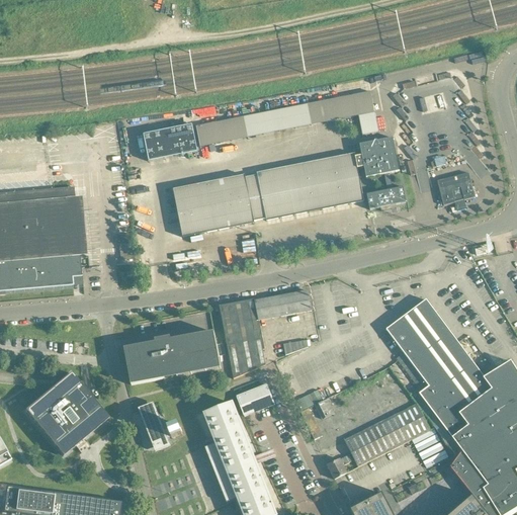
[(405,116),(409,113),(401,104),(397,106),(405,116)]
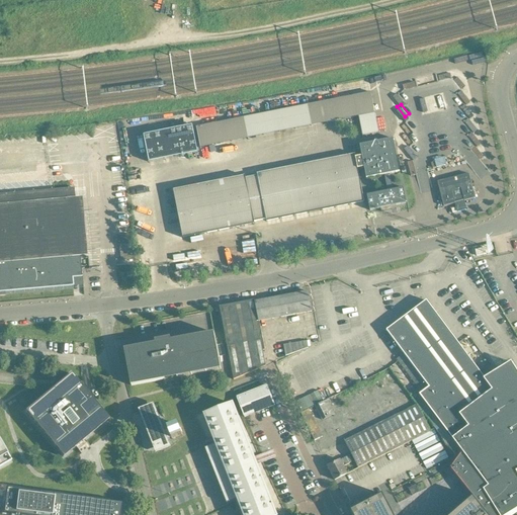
[(174,126),(180,153),(197,150),(191,122),(174,126)]
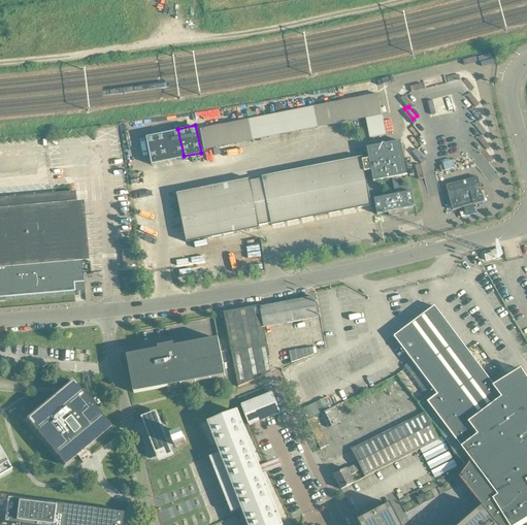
[(201,127),(205,146),(210,145),(207,126),(201,127)]
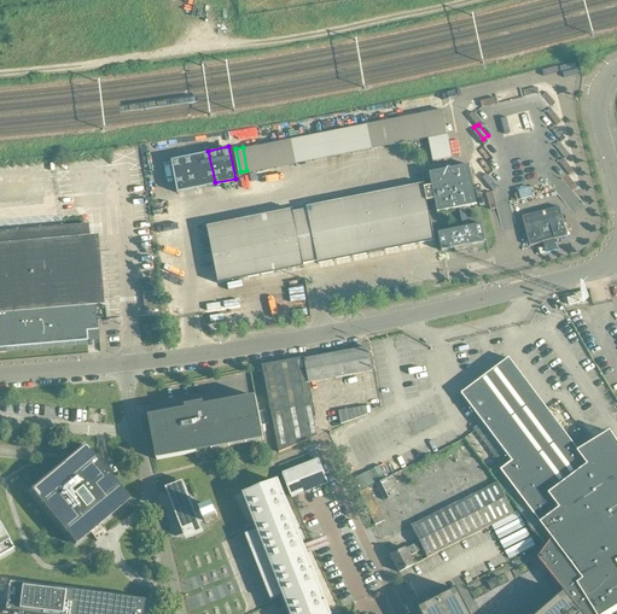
[(434,238),(426,198),(434,197),(436,210),(458,205),(461,224),(437,229),(441,247),(466,243),(466,246),(472,245),(472,241),(484,239),(481,221),(467,223),(464,204),(476,202),(469,162),(429,170),(431,183),(423,185),(423,181),(306,204),(306,206),(292,209),(291,206),(205,223),(213,257),(217,281),(303,263),(302,261),(316,258),(318,261),(331,257),(434,238)]
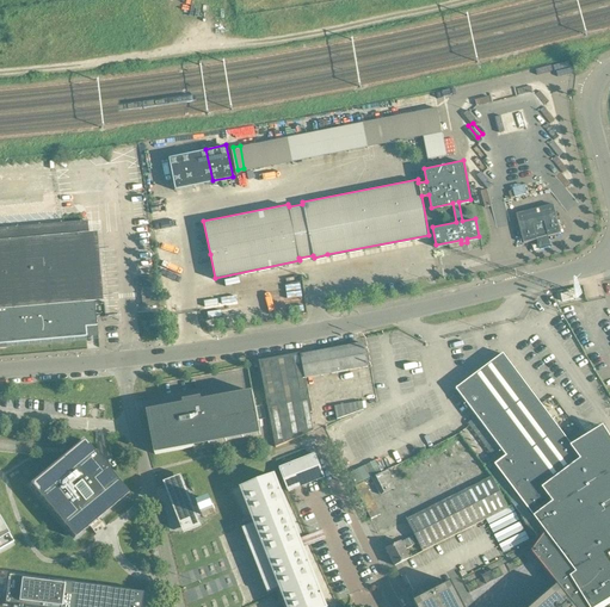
[(513,192),(525,189),(523,179),(511,183),(513,192)]
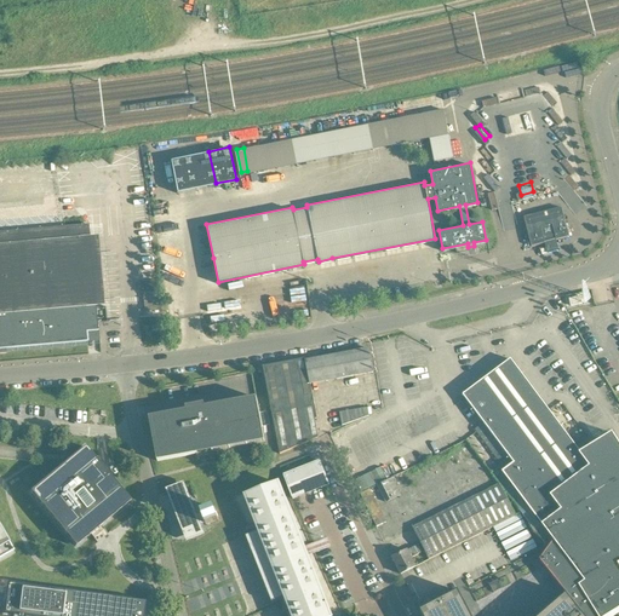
[(568,234),(561,205),(522,214),(531,243),(568,234)]
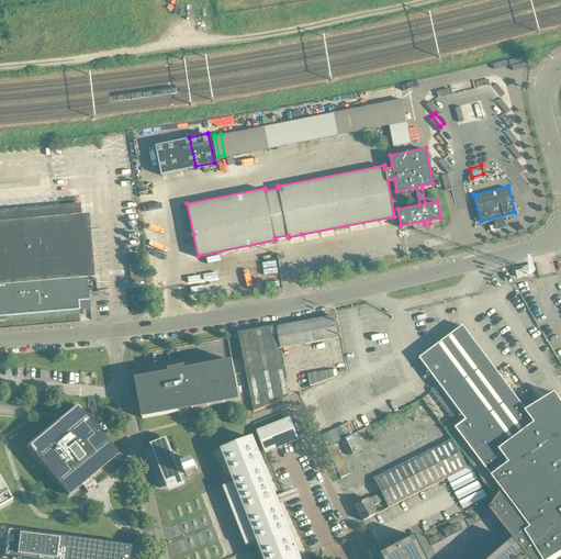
[(87,289),(81,234),(78,201),(56,203),(0,208),(0,313),(78,306),(77,298),(88,297),(87,291),(87,289)]
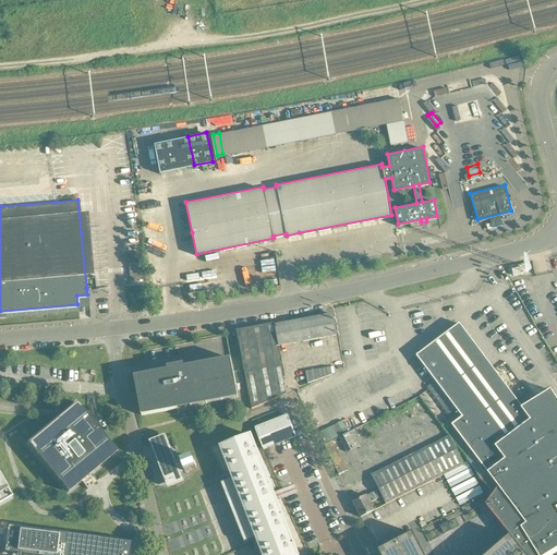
[(129,249),(138,246),(137,238),(128,239),(129,249)]
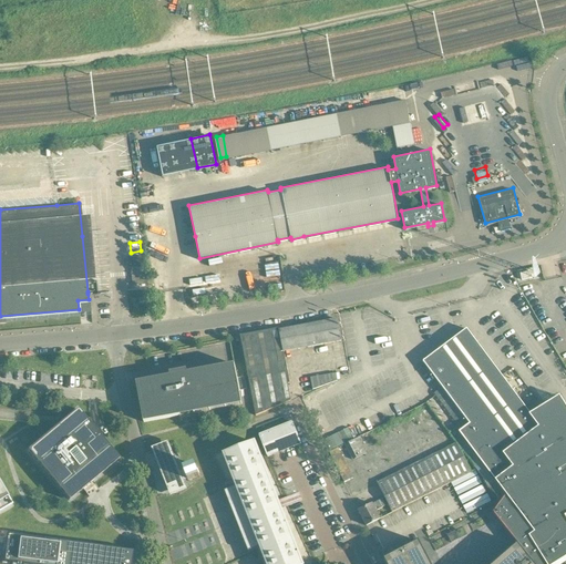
[(143,264),(142,254),(127,256),(129,266),(131,265),(143,264)]
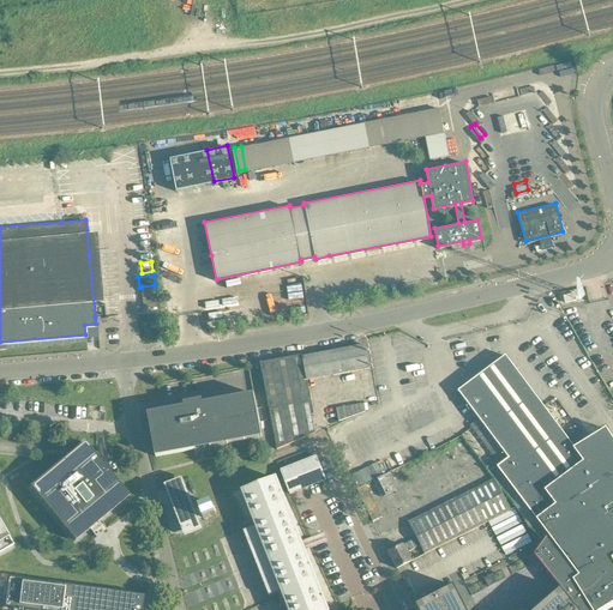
[(156,305),(155,285),(142,287),(143,306),(156,305)]
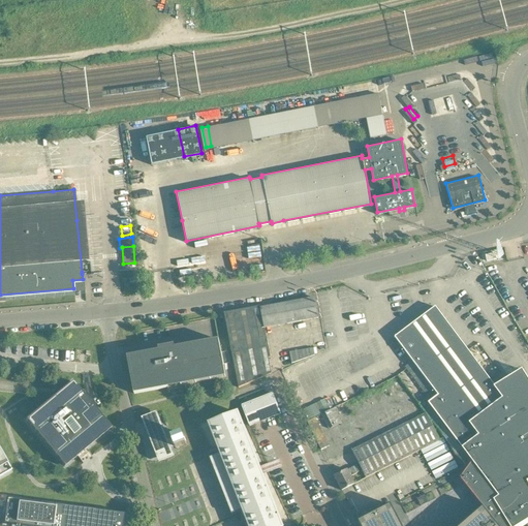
[(497,256),(495,249),(485,250),(486,258),(497,256)]
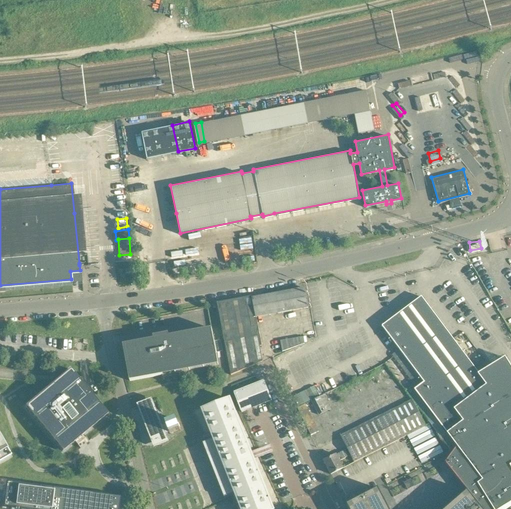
[(263,293),(267,313),(307,305),(303,286),(263,293)]
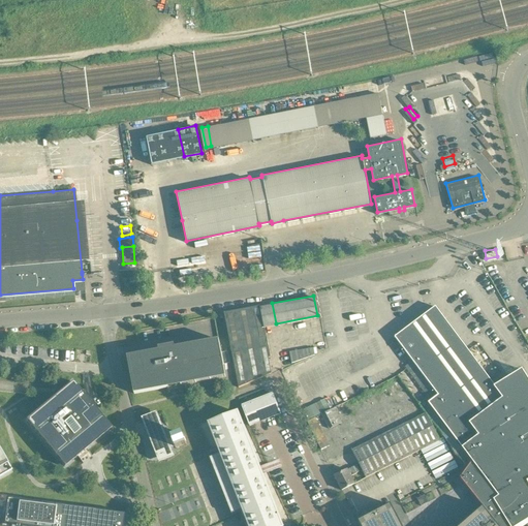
[(264,326),(260,305),(260,304),(223,310),(238,385),(265,374),(271,371),(268,356),(270,354),(264,326)]
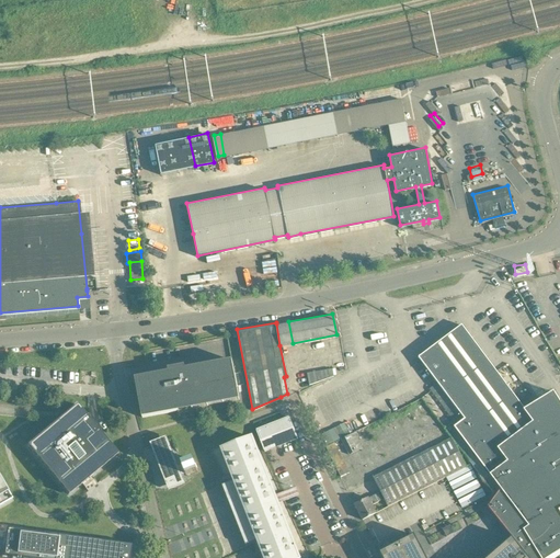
[(559,401),(552,389),(524,407),(516,397),(494,367),(460,322),(418,355),(435,379),(464,417),(454,424),(490,474),(483,478),(493,492),(495,494),(487,504),(516,542),(523,550),(529,557),(539,557),(540,557),(545,557),(559,548),(559,401)]
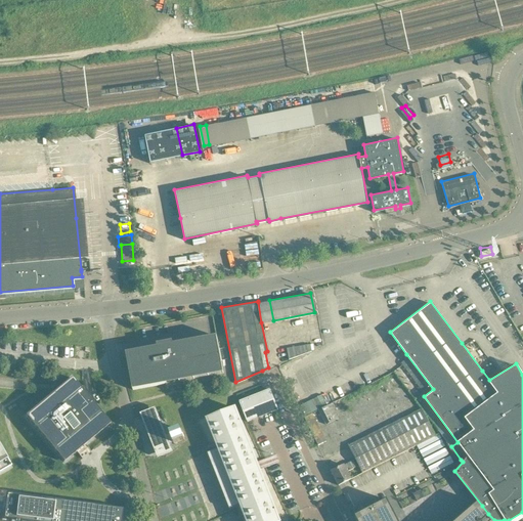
[(216,334),(215,334),(172,342),(172,339),(156,342),(157,345),(125,351),(132,388),(222,371),(216,334)]
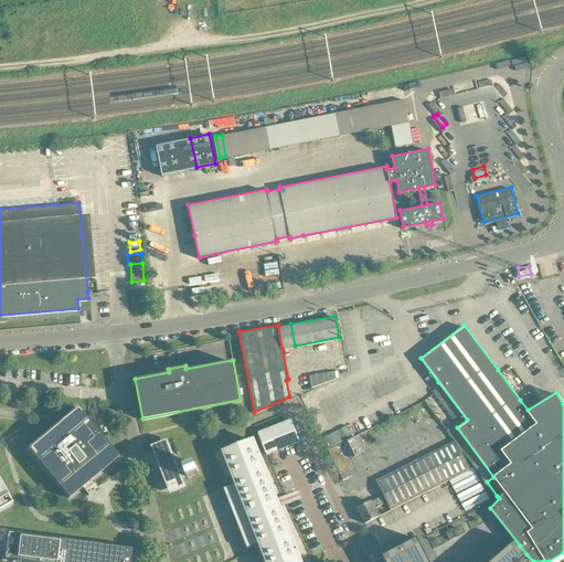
[(310,384),(334,375),(333,369),(308,373),(310,384)]
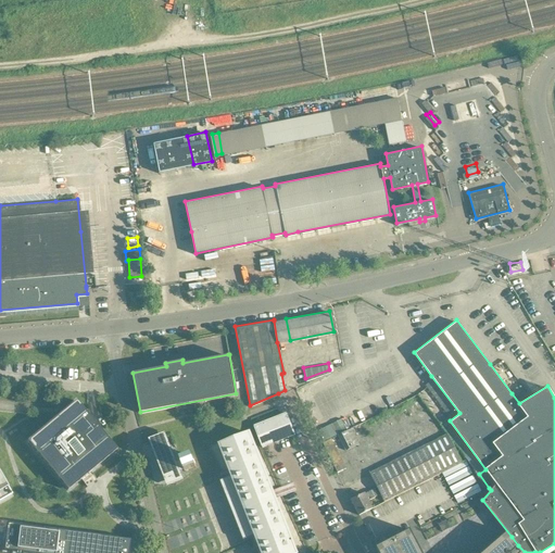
[(75,399),(25,439),(66,488),(95,465),(115,448),(75,399)]
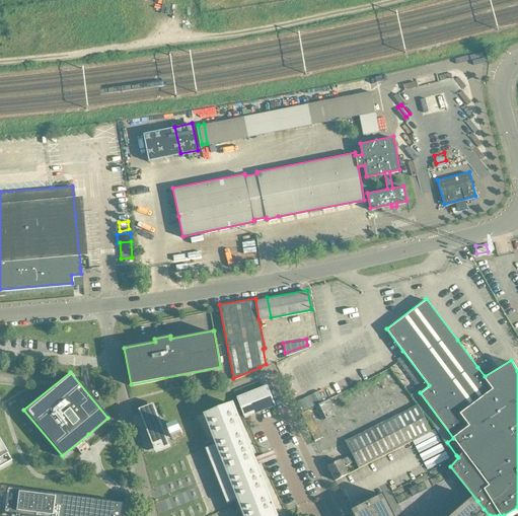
[(243,415),(244,415),(275,402),(268,384),(236,396),(243,415)]
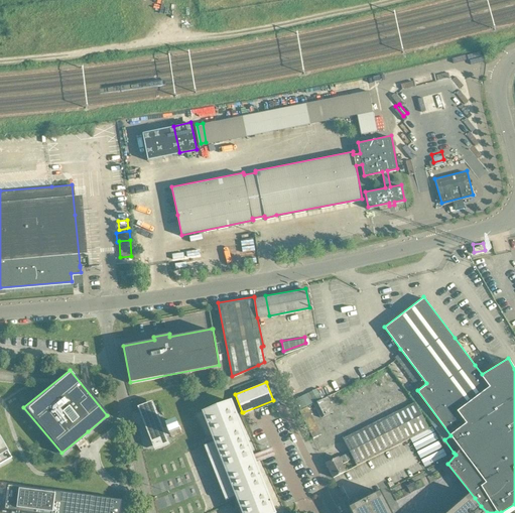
[(301,402),(322,394),(317,385),(297,392),(301,402)]
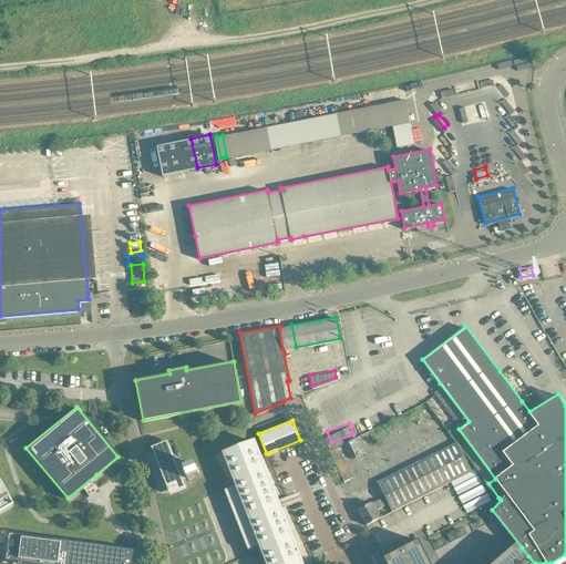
[(205,424),(192,428),(194,437),(206,434),(205,424)]
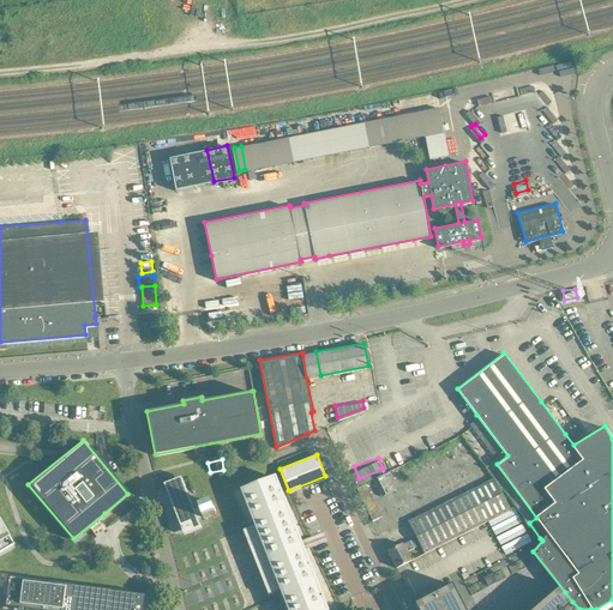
[(395,487),(386,470),(372,477),(380,494),(395,487)]
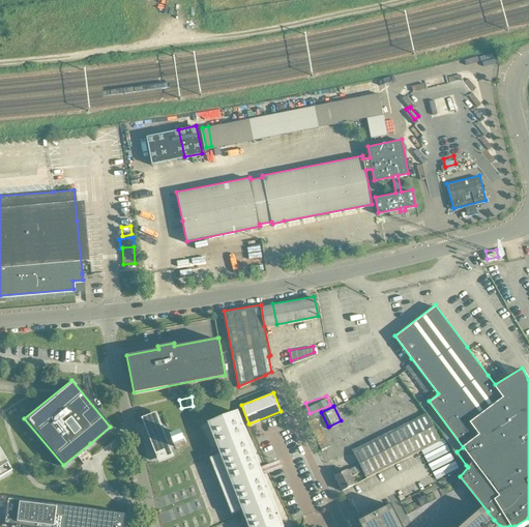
[(168,439),(156,410),(141,416),(158,461),(174,455),(171,446),(174,445),(175,446),(185,442),(181,432),(171,436),(171,437),(168,439)]
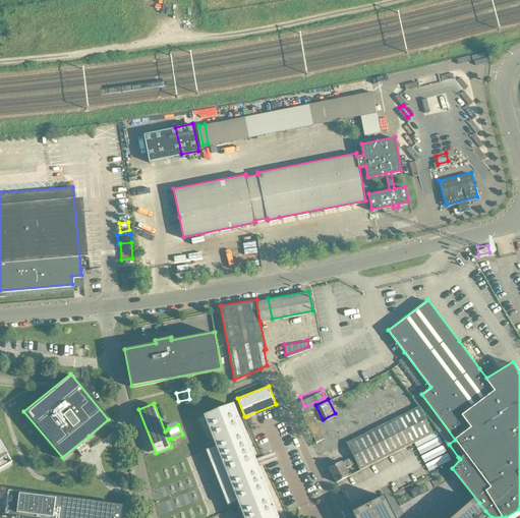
[(261,474),(256,465),(255,462),(256,461),(255,460),(254,460),(249,448),(250,447),(250,446),(249,446),(244,434),(245,433),(244,432),(233,404),(205,414),(216,443),(216,444),(217,444),(206,449),(228,504),(239,499),(238,500),(238,501),(239,501),(245,517),(276,517),(278,517),(267,490),(268,490),(267,488),(266,488),(261,476),(262,475),(262,474),(261,474)]
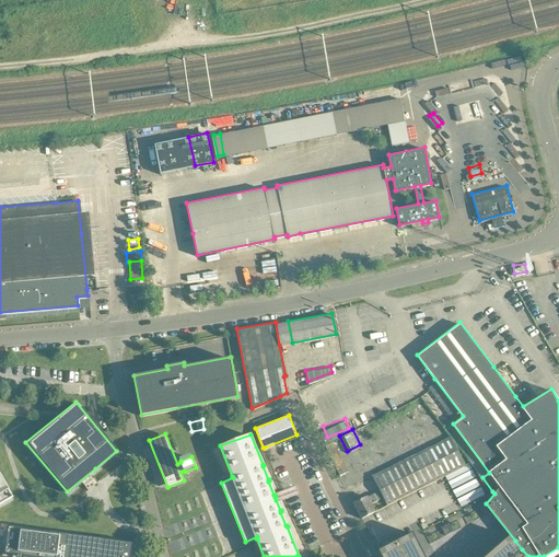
[(386,502),(464,464),(449,434),(372,474),(386,502)]
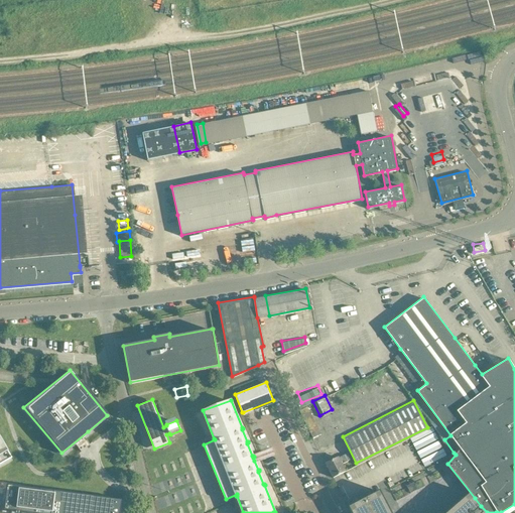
[(319,432),(306,405),(298,409),(312,436),(319,432)]
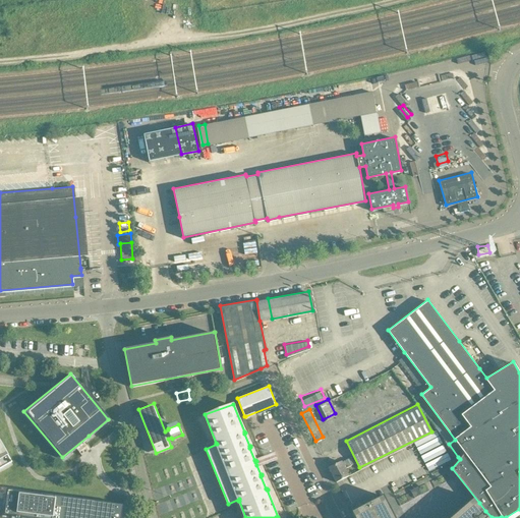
[(0,466),(9,462),(0,445),(0,466)]
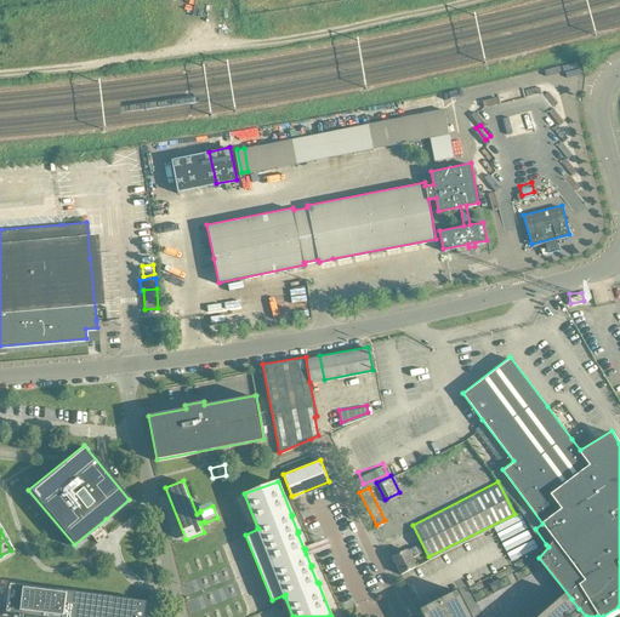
[(410,556),(417,553),(421,550),(417,543),(414,546),(414,544),(392,555),(400,572),(415,565),(410,556)]
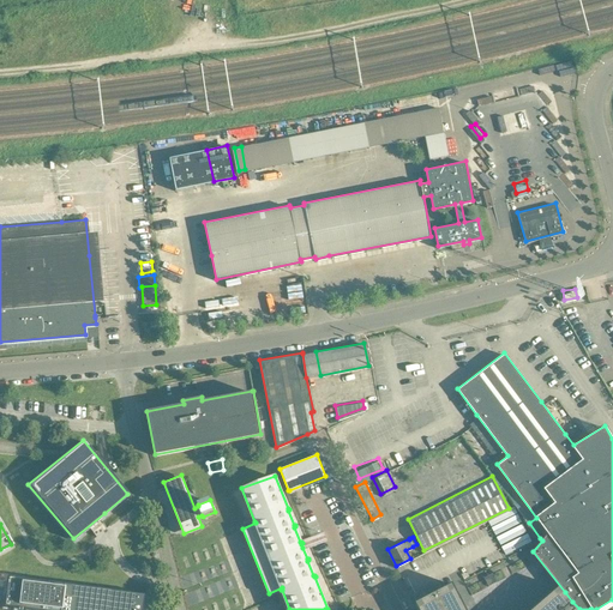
[(488,584),(497,579),(492,571),(484,575),(488,584)]
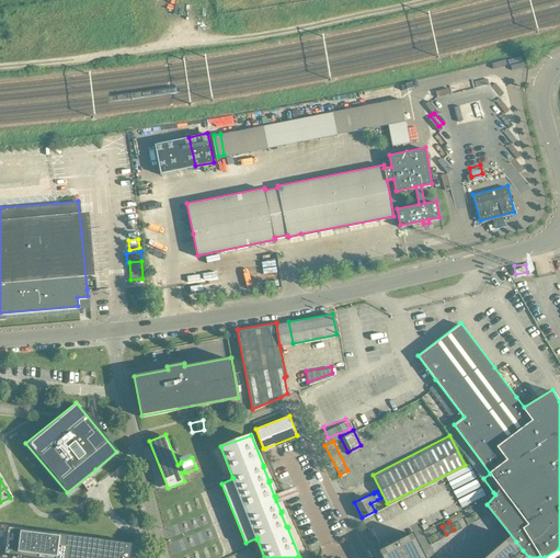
[(6,526),(2,553),(6,553),(40,557),(42,557),(129,557),(130,555),(133,543),(125,542),(50,532),(43,532),(11,527),(6,526)]
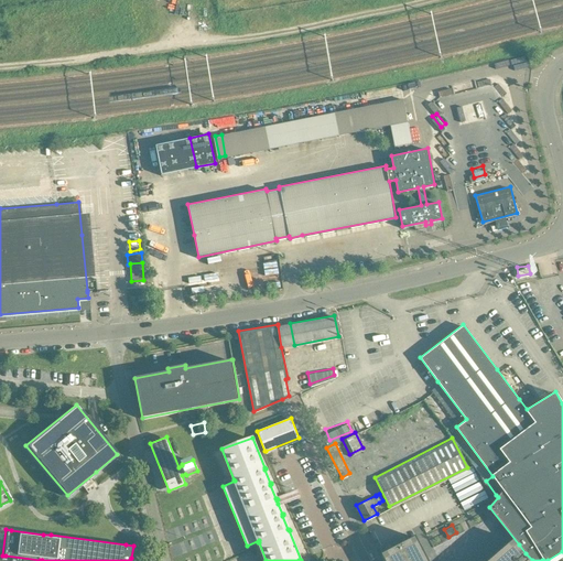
[(429,560),(415,536),(381,554),(383,560),(532,560),(526,553),(519,545),(515,538),(487,560),(429,560)]
